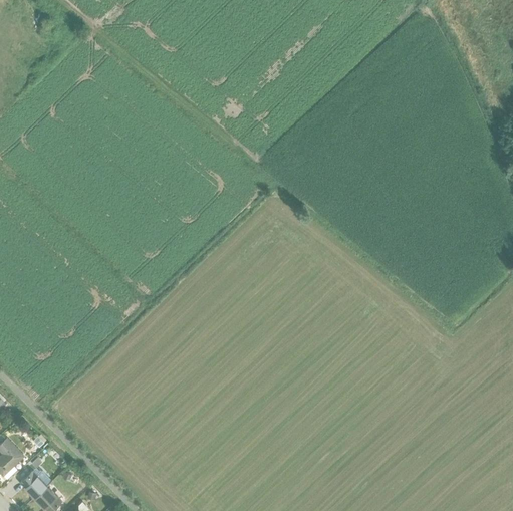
[(25,456),(7,437),(0,444),(0,453),(1,455),(0,455),(0,472),(3,476),(25,456)]
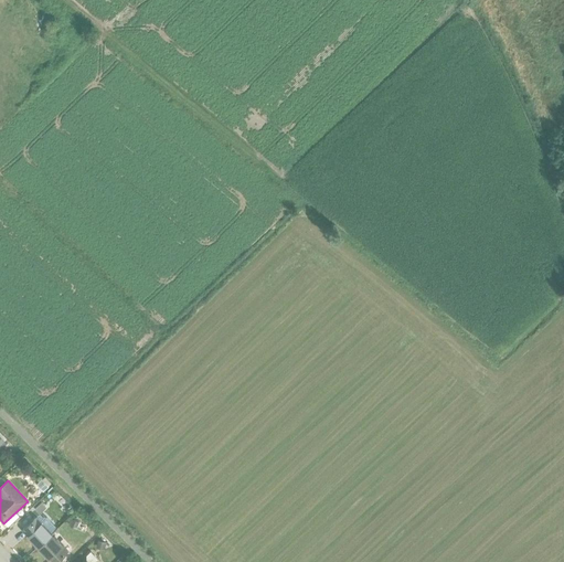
[(35,485),(42,492),(48,487),(41,480),(35,485)]
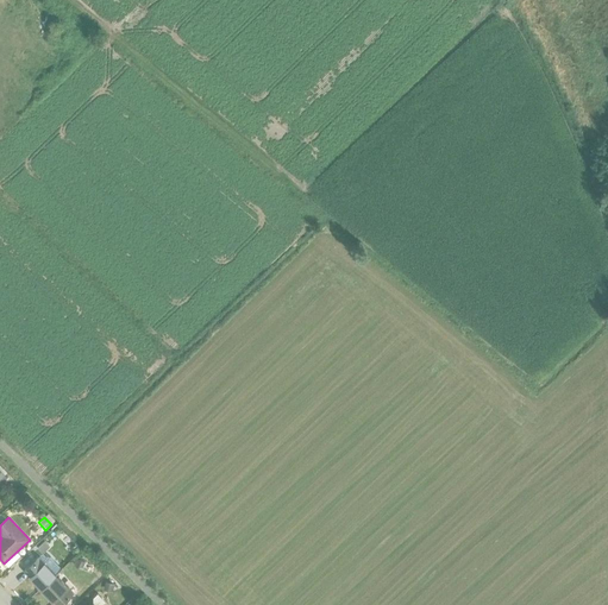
[(43,554),(49,547),(44,542),(38,549),(43,554)]
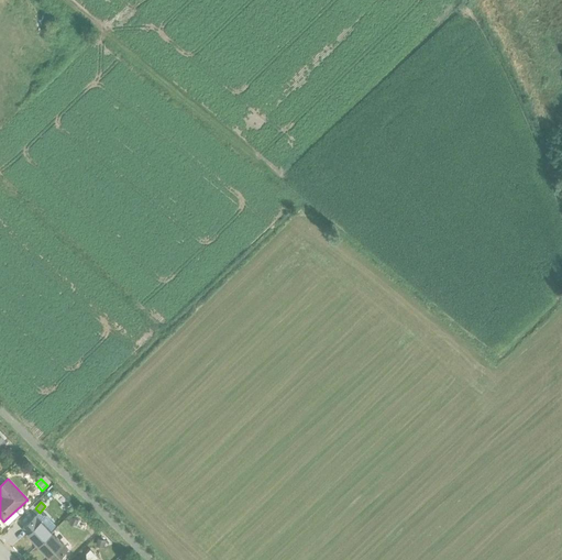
[(39,547),(53,534),(36,515),(22,528),(39,547)]
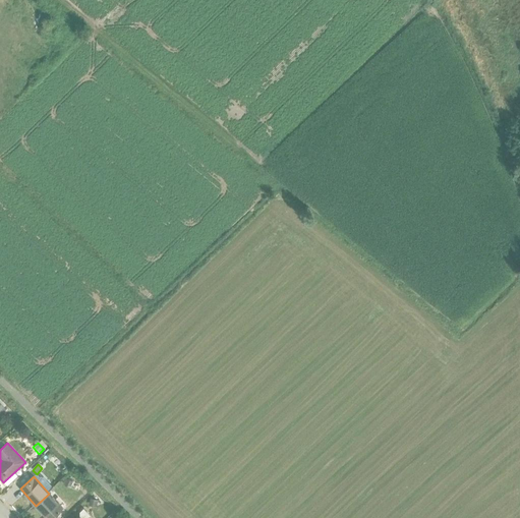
[(55,517),(64,510),(49,494),(36,506),(47,517),(55,517)]
